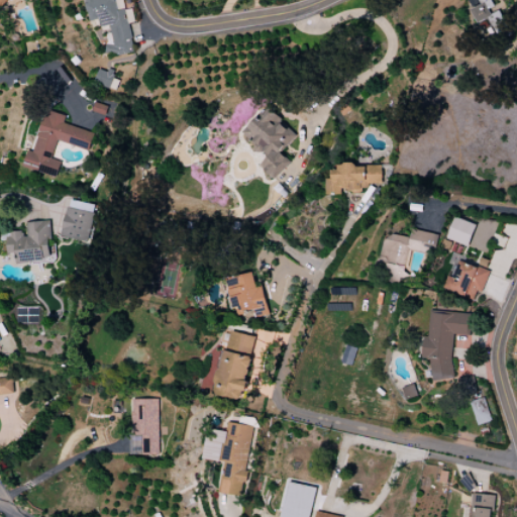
[(134,52),(126,9),(118,10),(115,0),(85,0),(90,21),(100,19),(101,27),(110,25),(113,43),(105,45),(107,57),(134,52)]
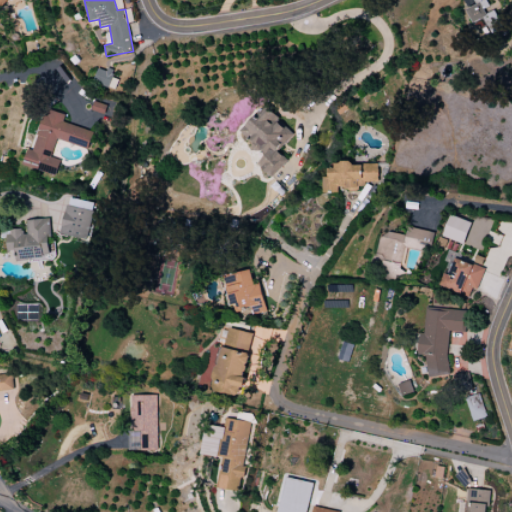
[(473,0),(476,4),(465,10),(472,24),(484,18),(492,33),(502,28),(493,9),(491,10),(485,0),(473,0)]
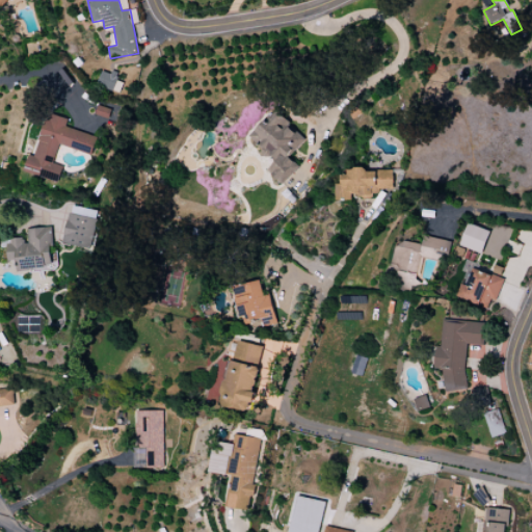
[(117,74),(101,71),(98,87),(121,92),(123,82),(116,81),(117,74)]
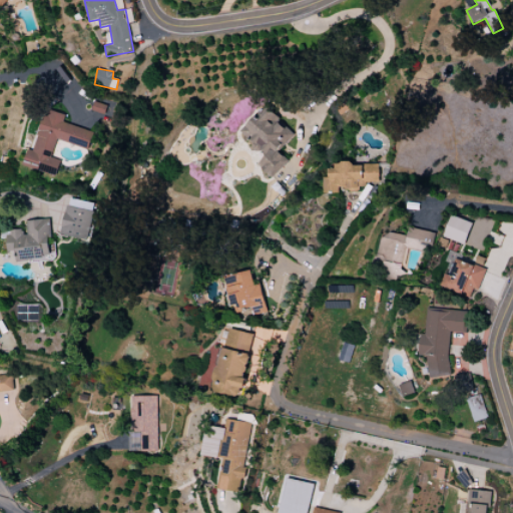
[(240,131),(265,157),(258,163),(272,178),(289,161),(278,151),(295,135),(267,106),(240,131)]
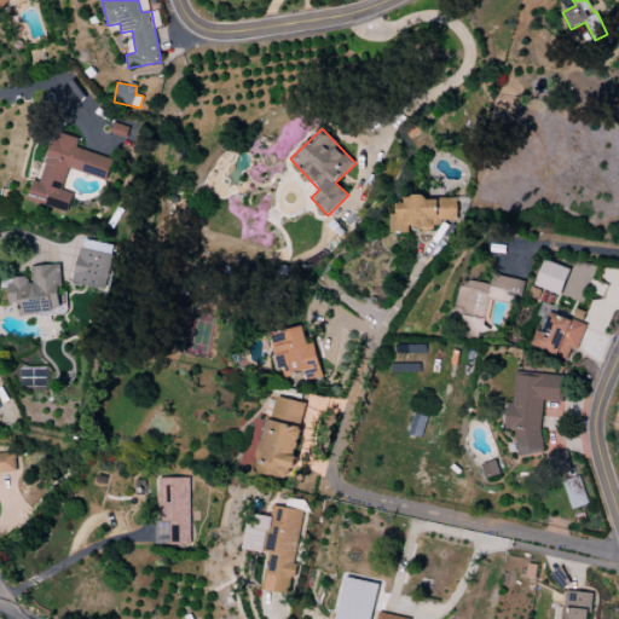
[(69,168),(108,180),(114,160),(76,149),(79,139),(56,132),(40,183),(34,180),(30,194),(50,200),(48,206),(69,213),(74,194),(62,190),(69,168)]
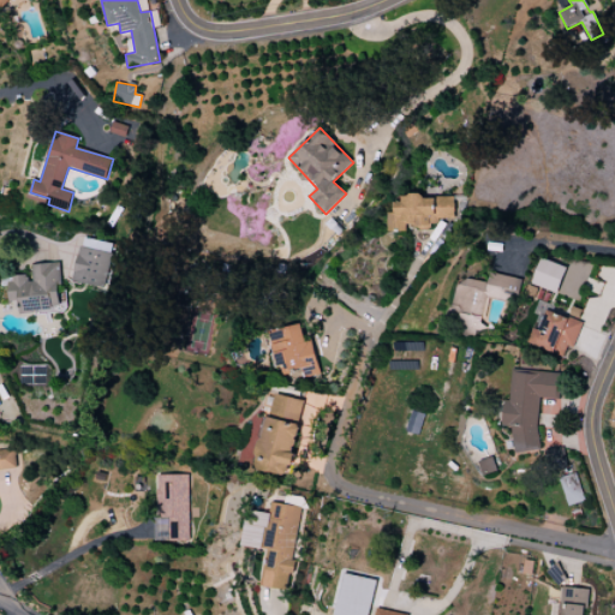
[(454,220),(454,196),(404,197),(404,203),(394,203),(394,213),(388,213),(389,232),(407,231),(407,228),(430,227),(430,220),(454,220)]
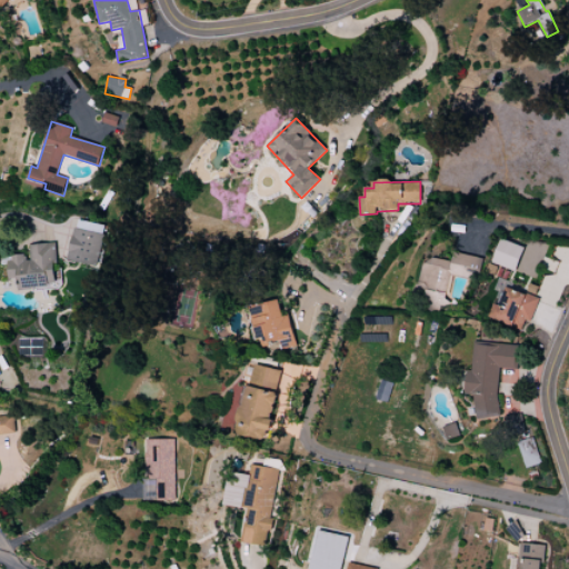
[(109,227),(77,219),(68,260),(99,268),(109,227)]
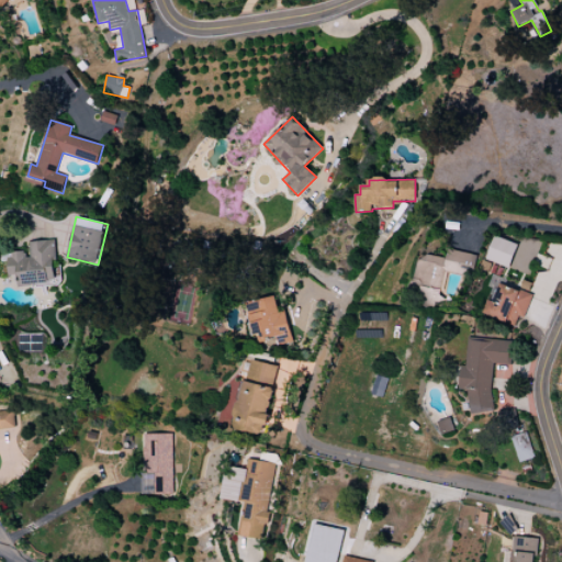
[(518,245),(495,236),(485,259),(508,269),(518,245)]
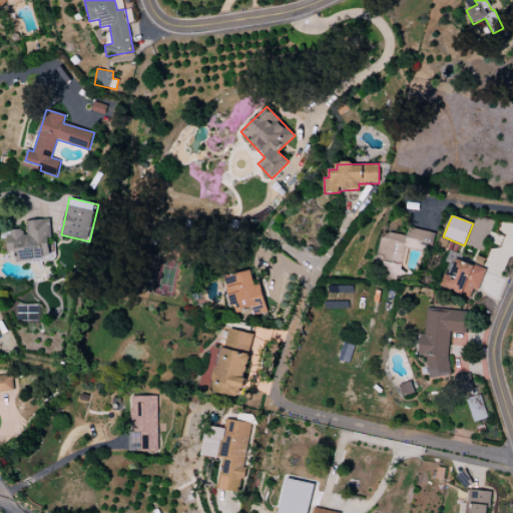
[(27,220),(27,230),(8,231),(9,251),(16,251),(17,263),(44,261),(44,255),(51,255),(50,219),(27,220)]
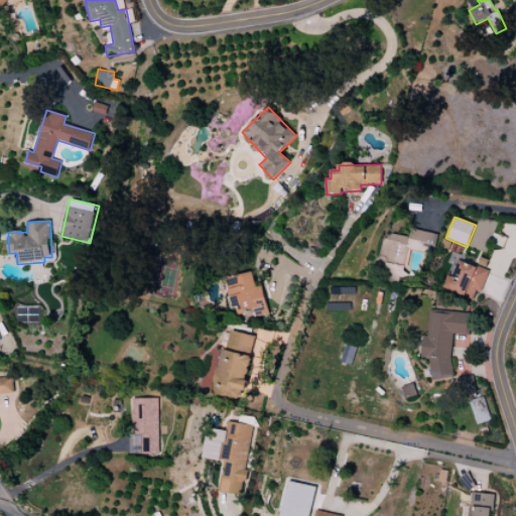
[(436,234),(411,229),(408,239),(385,234),(376,275),(403,281),(409,250),(432,255),(436,234)]
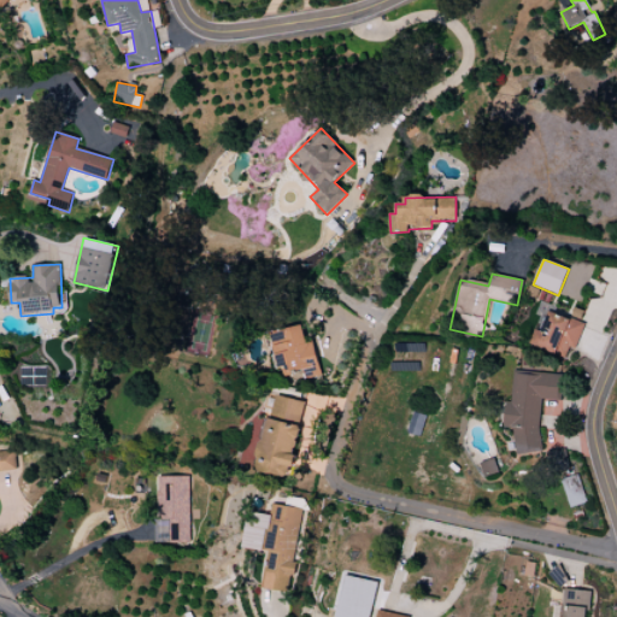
[(529,346),(565,358),(569,347),(576,350),(585,323),(581,322),(585,311),(574,307),(571,315),(548,307),(540,331),(535,330),(529,346)]
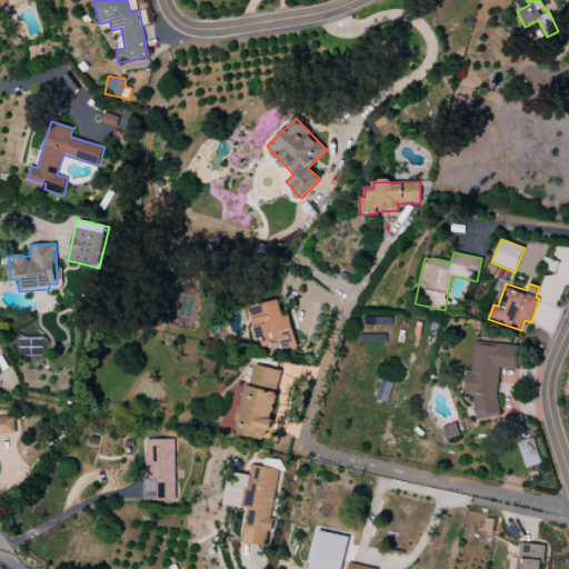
[(296,346),(289,315),(281,316),(278,300),(260,305),(260,306),(250,308),(259,347),(280,341),(281,349),(296,346)]
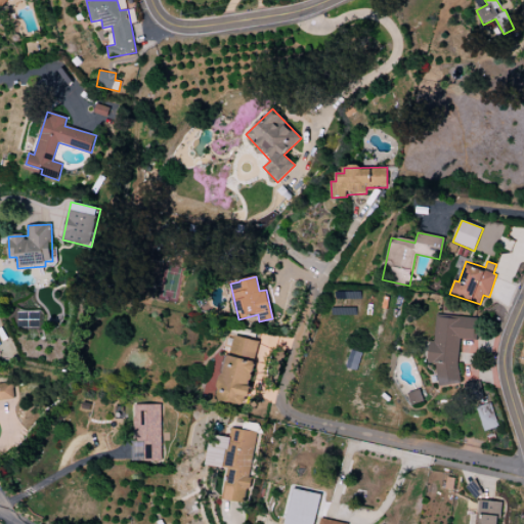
[(476,317),(435,315),(434,342),(429,341),(428,363),(437,363),(436,384),(457,385),(460,339),(474,340),(476,317)]
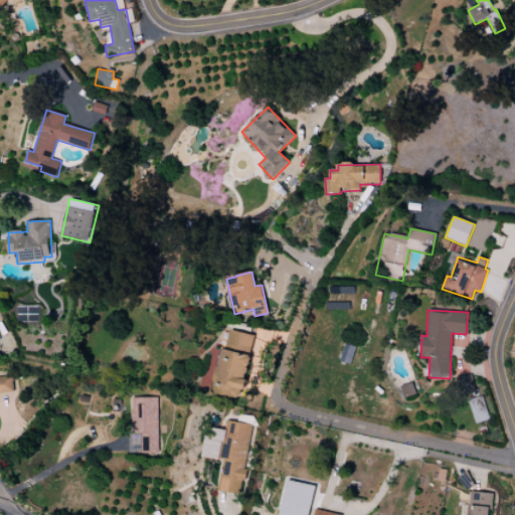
[(256,336),(228,329),(213,392),(240,399),(256,336)]
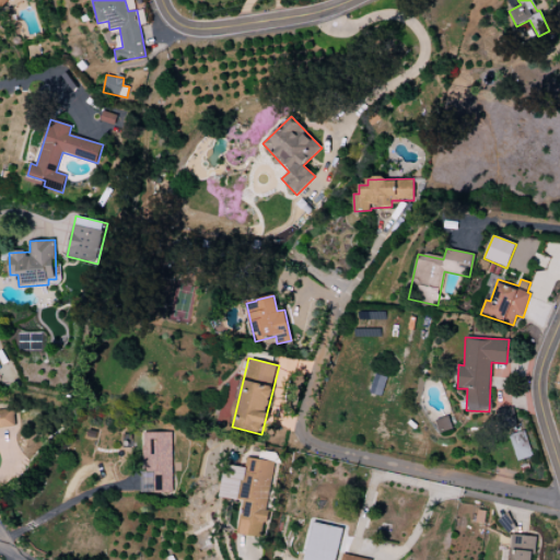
[(515,426),(513,407),(497,409),(499,427),(515,426)]
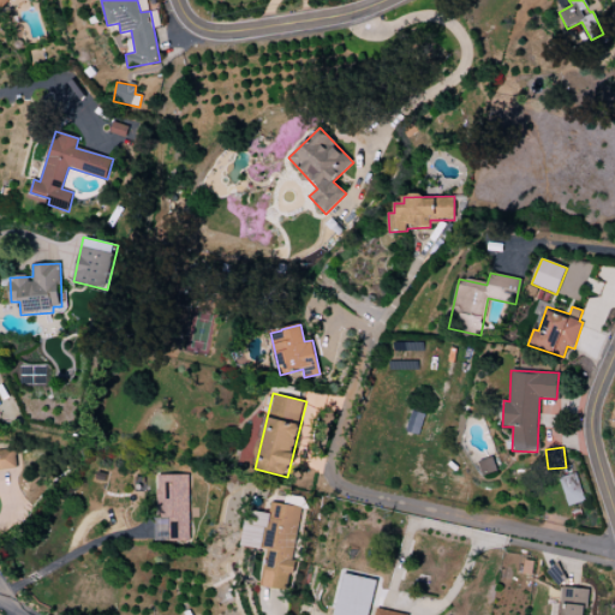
[(0,470),(16,469),(15,453),(10,449),(0,449),(0,470)]
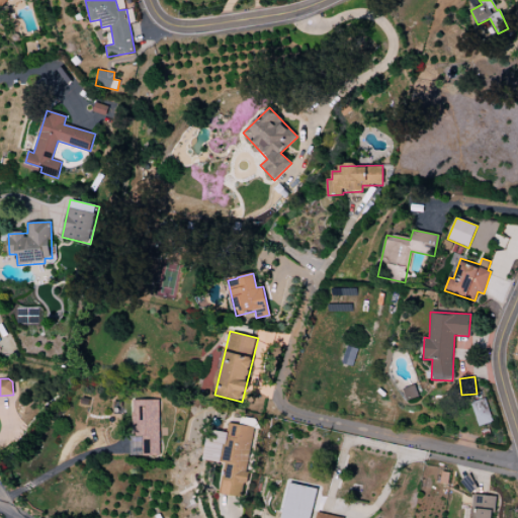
[(419,397),(414,384),(403,390),(408,401),(419,397)]
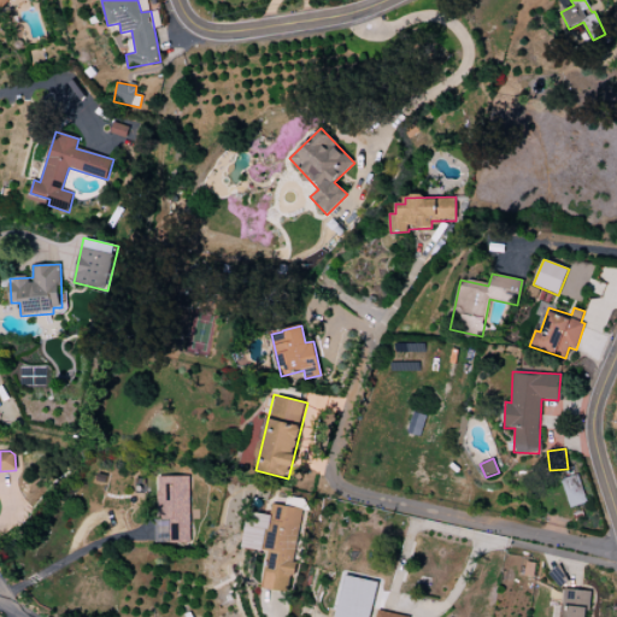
[(586,503),(577,475),(560,480),(569,507),(586,503)]
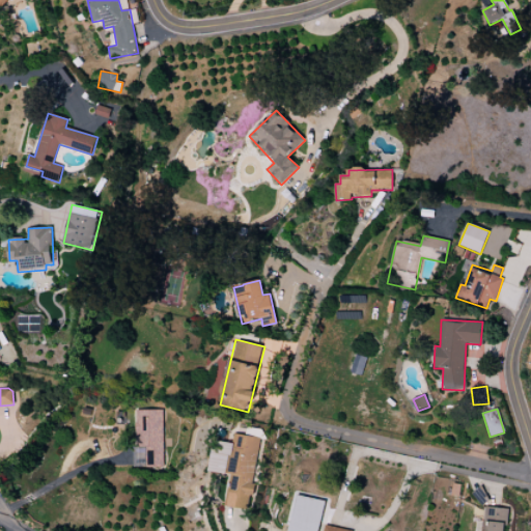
[(163,467),(162,410),(135,411),(136,447),(146,447),(146,467),(163,467)]
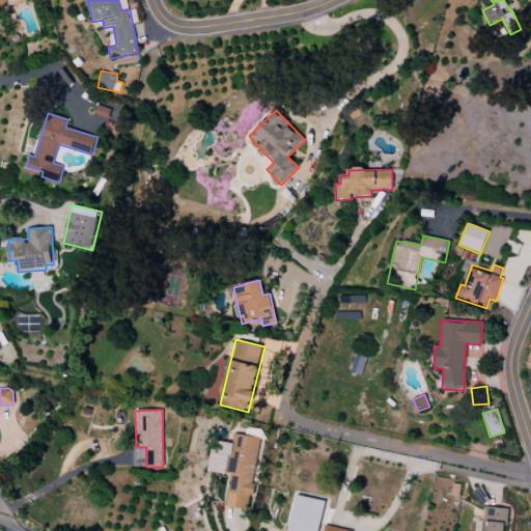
[(259,438),(234,434),(233,444),(223,442),(222,449),(213,448),(210,472),(229,474),(225,506),(250,510),(254,484),(252,484),(259,438)]
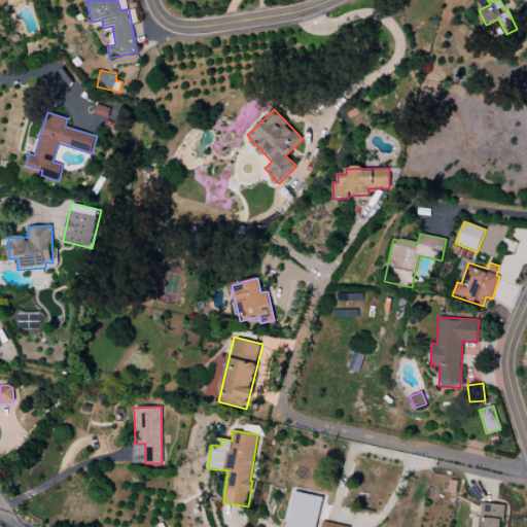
[(317,526),(322,497),(293,492),(286,526),(317,526)]
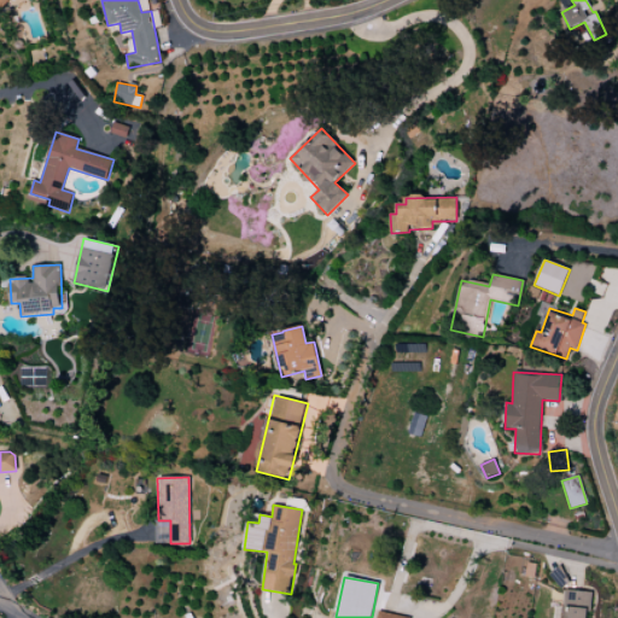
[(563,617),(587,617),(589,592),(565,590),(563,617)]
